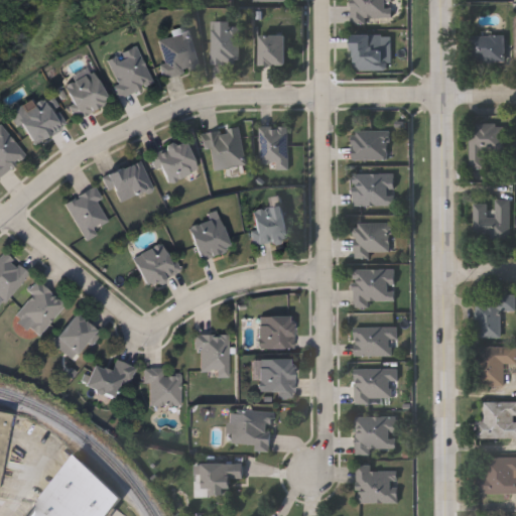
[(393,0),(393,22),(353,22),(353,0),(393,0)]
